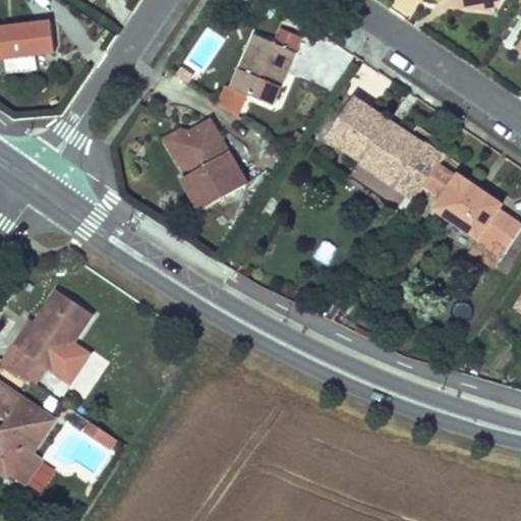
[(51,19),(0,26),(0,59),(56,52),(51,19)]
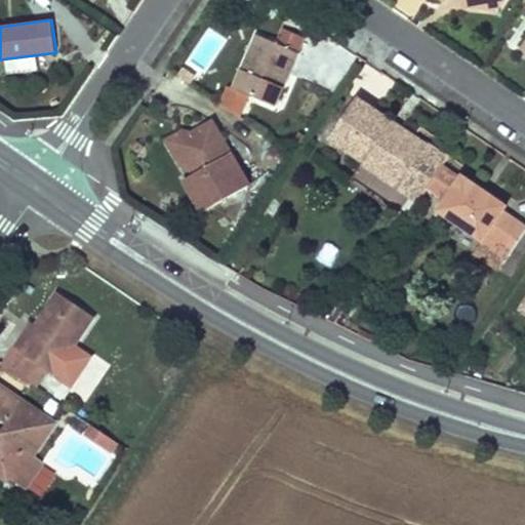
[(298,53),(256,36),(233,92),(276,110),(298,53)]
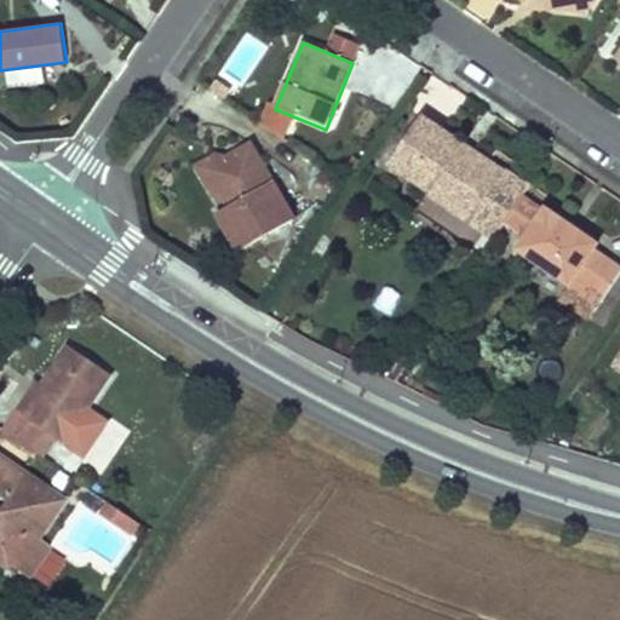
[(419,114),(386,162),(428,190),(424,195),(468,223),(468,224),(491,240),(505,219),(520,197),(528,185),(504,170),(503,170),(497,181),(454,153),(461,142),(419,114)]
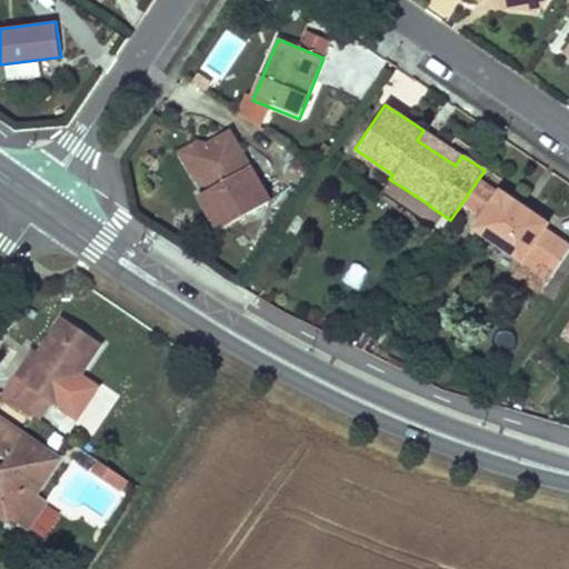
[(167,138),(189,177),(197,171),(192,162),(197,149),(183,128),(167,138)]
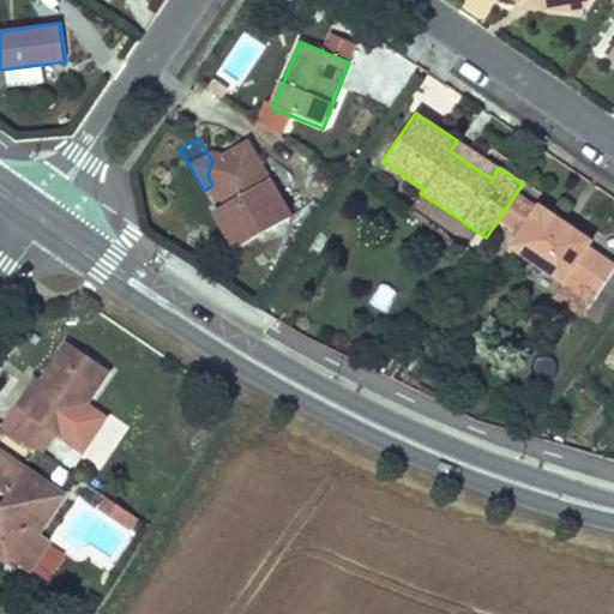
[(498,168),(457,140),(450,151),(492,179),(498,168)]
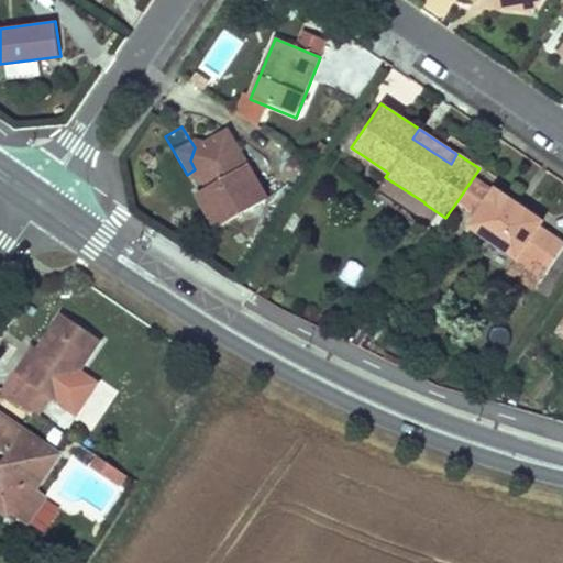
[(263,202),(224,132),(195,147),(190,161),(195,169),(205,187),(192,194),(213,230),(263,202)]
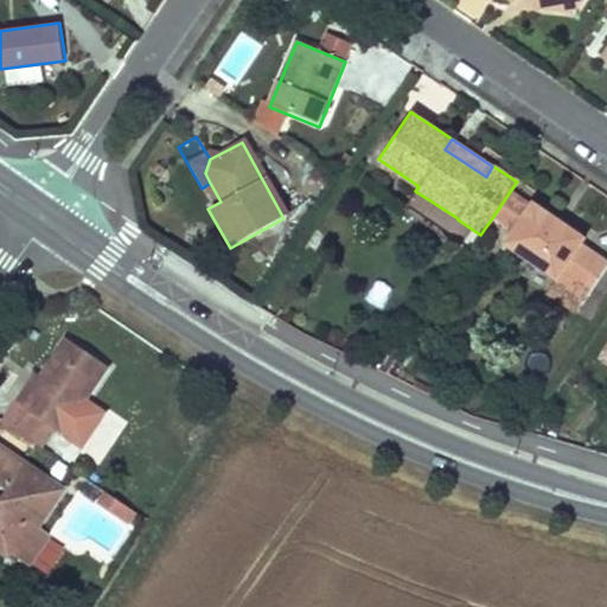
[(536,206),(534,210),(509,193),(494,215),(518,232),(508,247),(557,282),(562,278),(592,299),(606,276),(606,267),(581,249),(586,242),(536,206)]
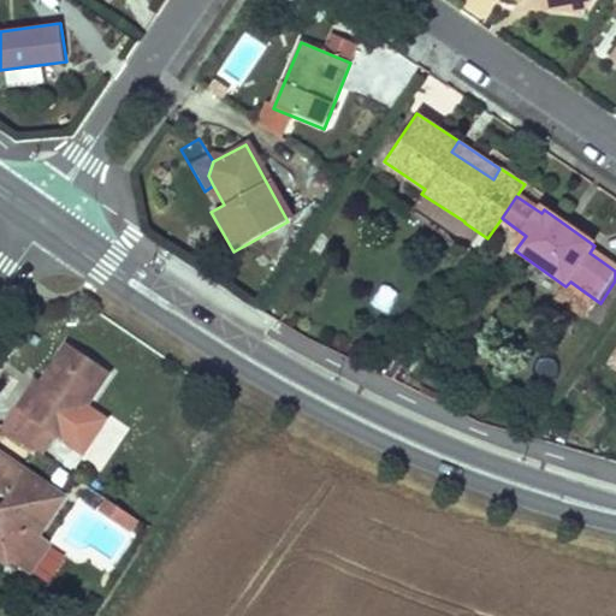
[(0,422),(0,426),(34,450),(47,431),(60,442),(110,373),(66,342),(36,384),(16,413),(11,409),(0,422)]
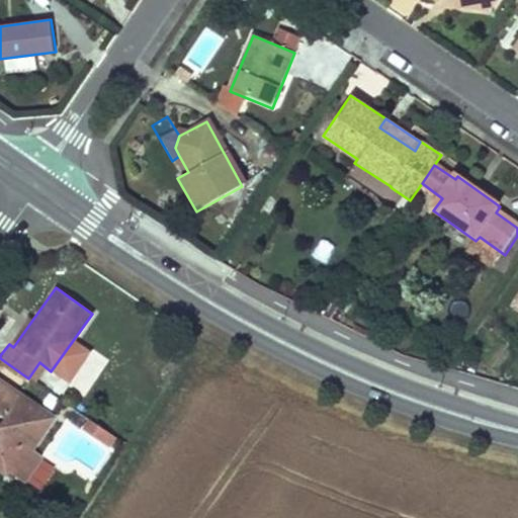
[(26,320),(9,344),(13,347),(30,323),(26,320)]
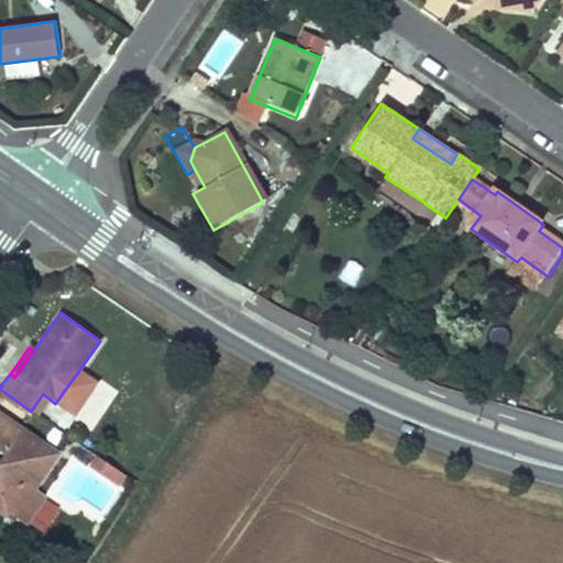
[(100,415),(117,390),(103,382),(87,406),(100,415)]
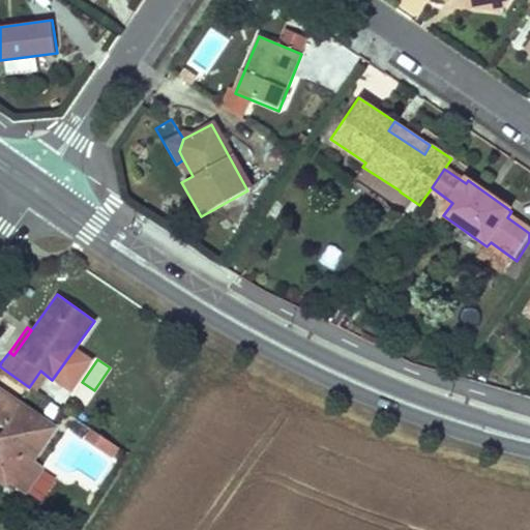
[(49,428),(0,395),(0,484),(1,486),(4,481),(22,493),(37,469),(26,462),(49,428)]
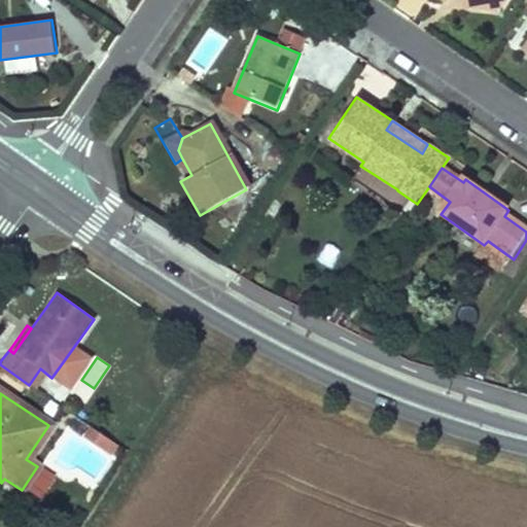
[(114,445),(91,428),(83,438),(107,455),(114,445)]
